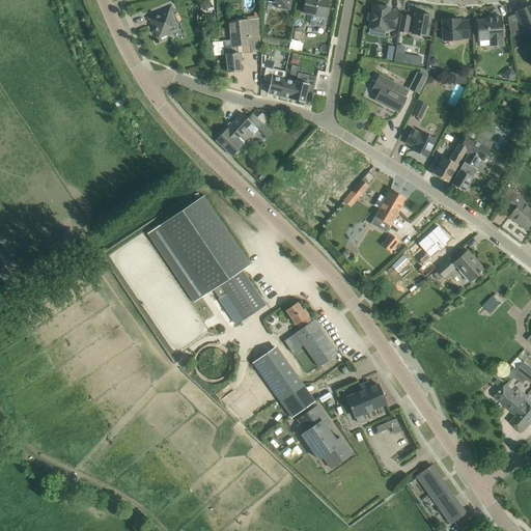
[(268,0),(268,1),(272,2),(276,3),(276,8),(289,10),(290,0),(268,0)]
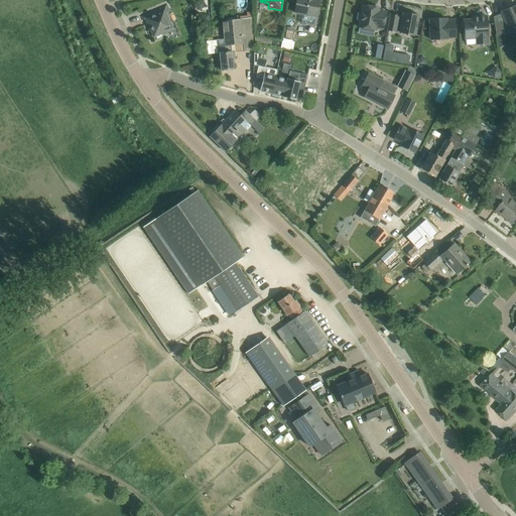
[(296,0),(294,12),(317,16),(319,0),(296,0)]
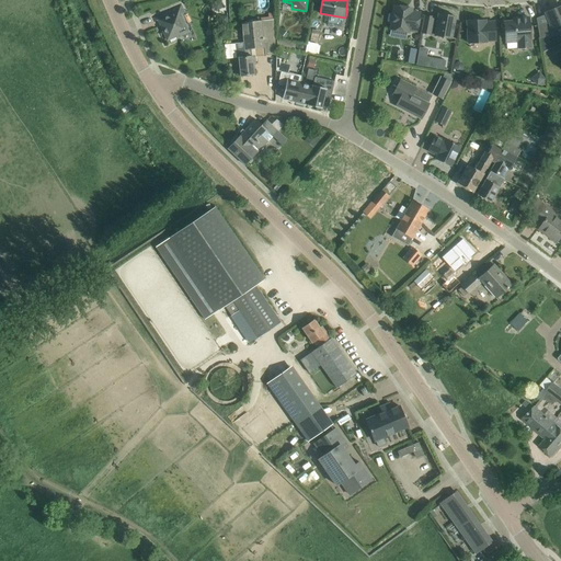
[(184,12),(181,3),(151,16),(153,22),(160,19),(163,25),(162,25),(163,27),(165,31),(163,31),(167,41),(169,39),(171,44),(184,38),(182,34),(190,32),(181,13),(184,12)]
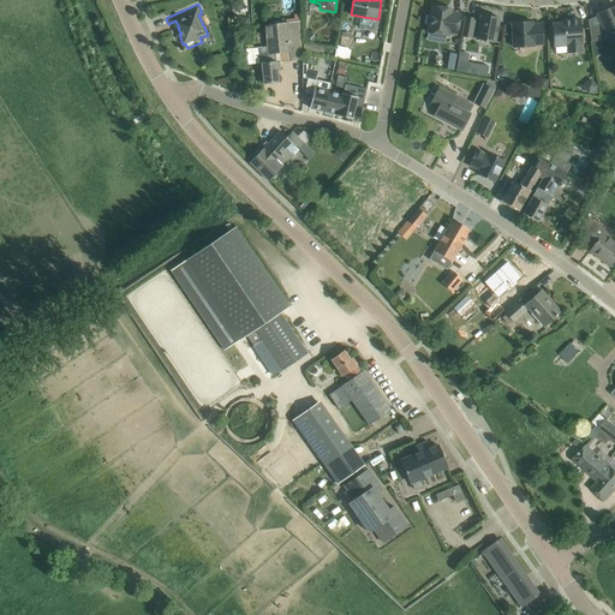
[(452,10),(433,6),(431,16),(429,15),(428,24),(429,25),(428,31),(448,36),(448,35),(457,36),(460,15),(451,12),(452,10)]
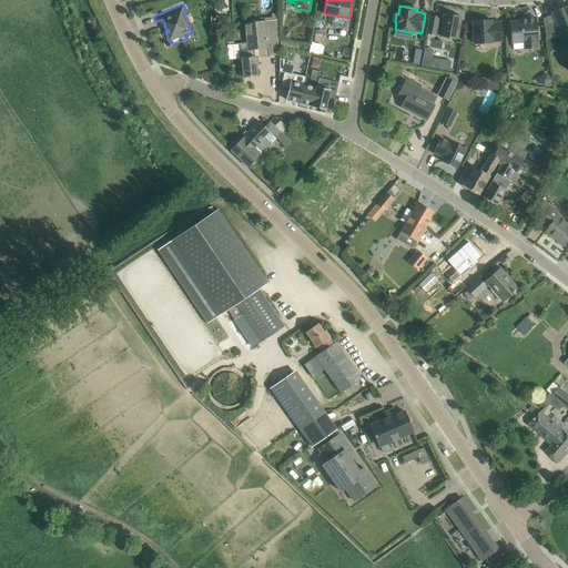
[(567,26),(567,6),(551,12),(558,30),(567,26)]
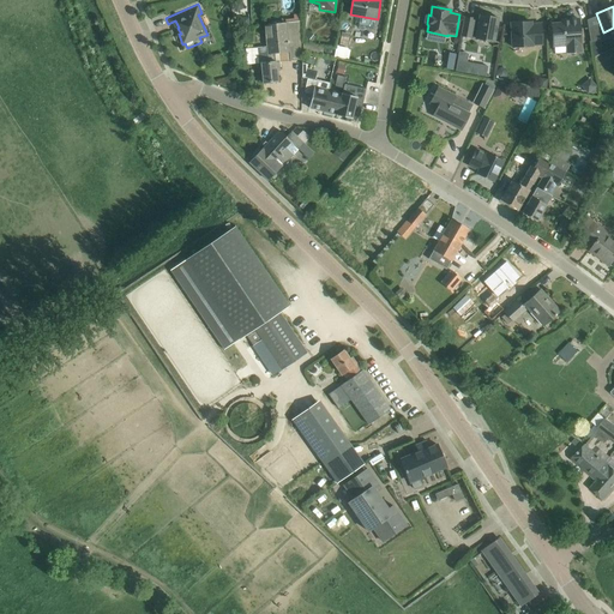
[(474,18),(464,17),(462,36),(494,42),(499,18),(480,14),(479,22),(474,20),(474,18)]
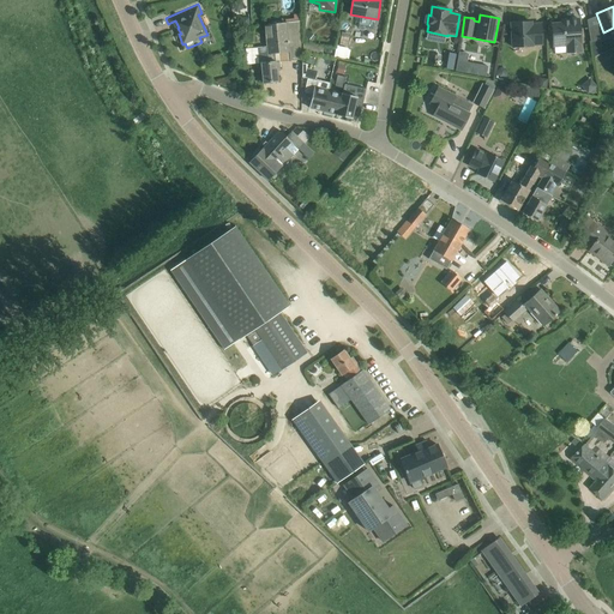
[(561,23),(552,24),(553,46),(567,46),(567,53),(581,52),(581,44),(579,19),(561,20),(561,23)]
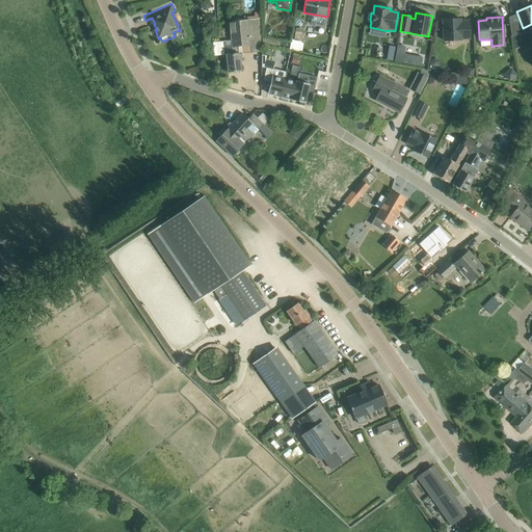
[(260,18),(230,21),(231,41),(223,41),(224,54),(225,53),(228,72),(241,71),(240,61),(242,61),(241,53),(238,53),(237,46),(249,45),(250,52),(262,51),(260,18)]
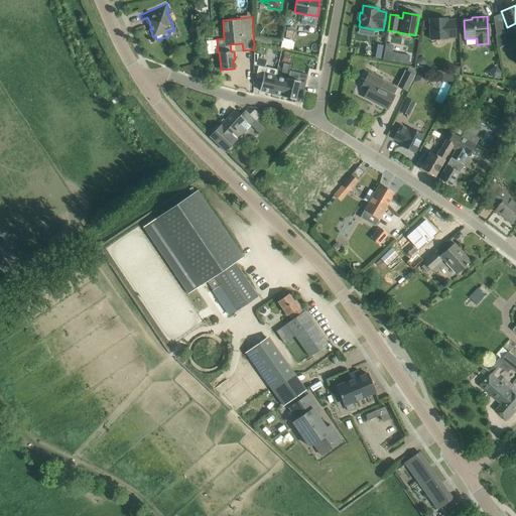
[(446,18),(429,19),(430,39),(447,38),(447,37),(456,37),(455,20),(446,20),(446,18)]
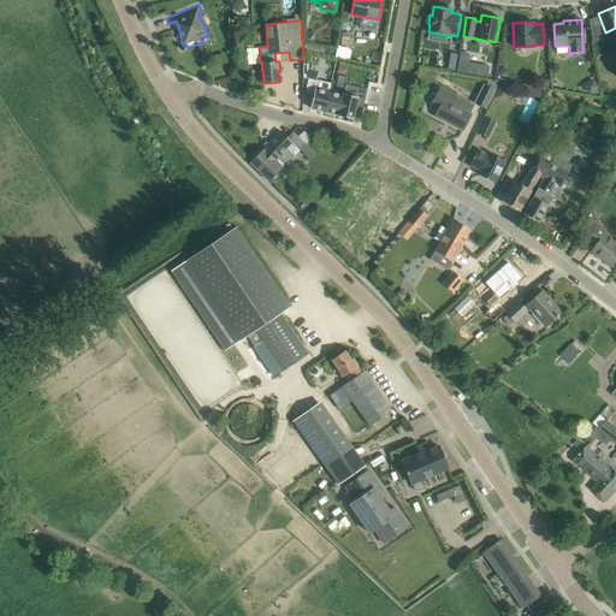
[(599,25),(590,27),(592,42),(602,40),(599,25)]
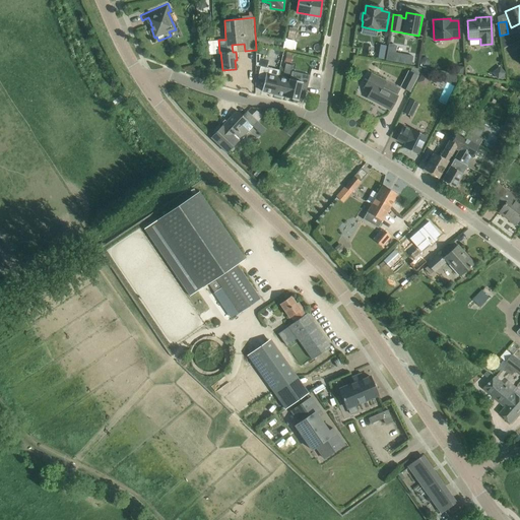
[(267,31),(262,26),(258,31),(264,37),(267,31)]
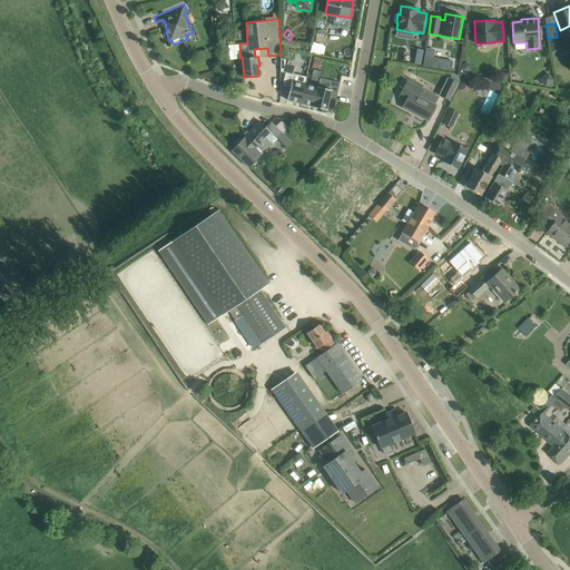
[(325,30),(317,29),(315,41),(323,42),(325,30)]
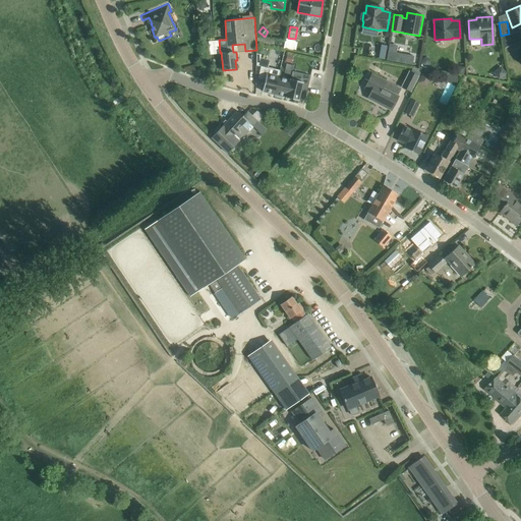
[(384,60),(387,46),(381,45),(378,59),(384,60)]
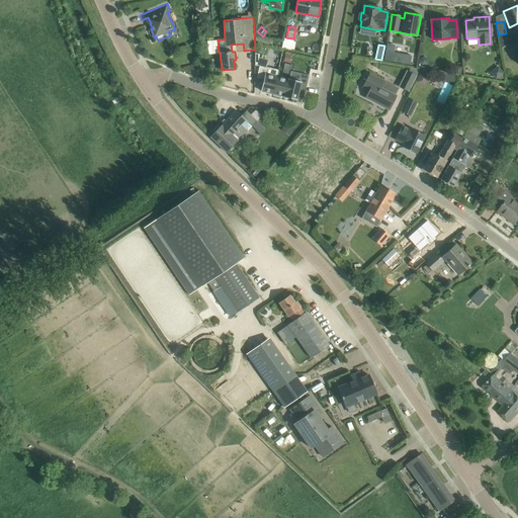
[(284,61),(291,63),(293,54),(286,53),(284,61)]
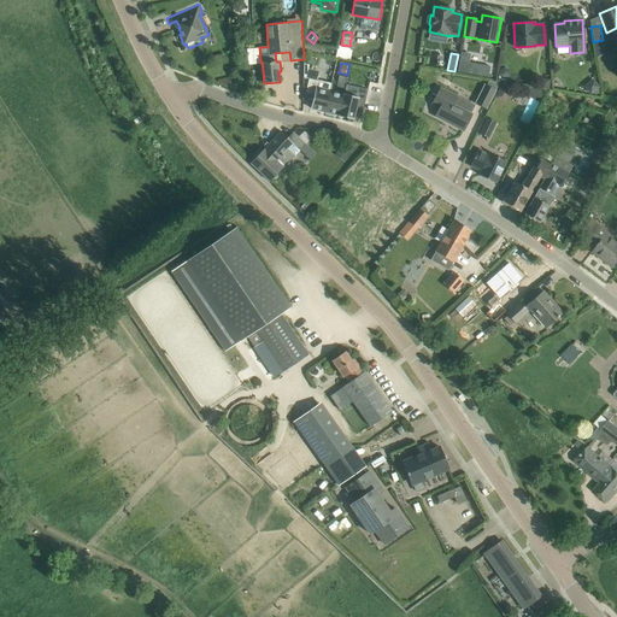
[(324,111),(329,92),(330,83),(318,81),(309,78),(305,93),(313,95),(311,109),(324,111)]
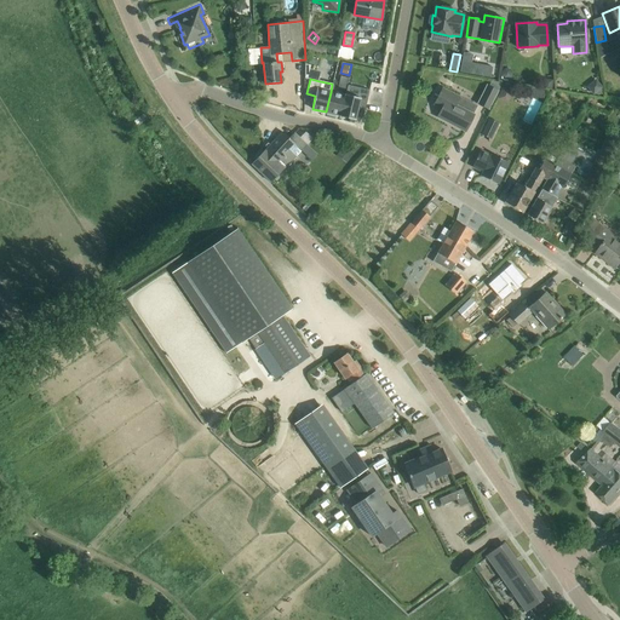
[(552,89),(554,80),(545,79),(543,87),(552,89)]
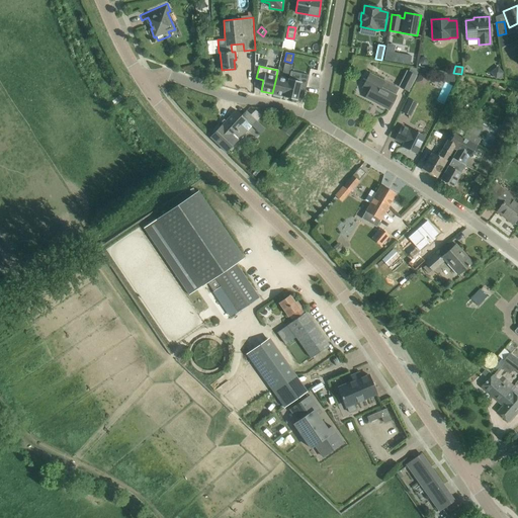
[(503,73),(498,67),(491,72),(496,79),(503,73)]
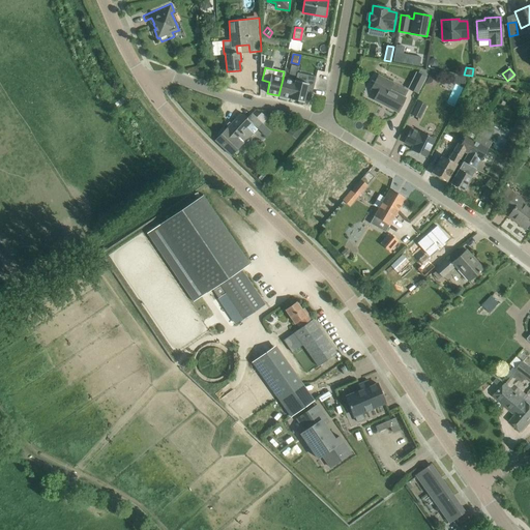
[(441,76),(432,70),(424,84),(434,89),(441,76)]
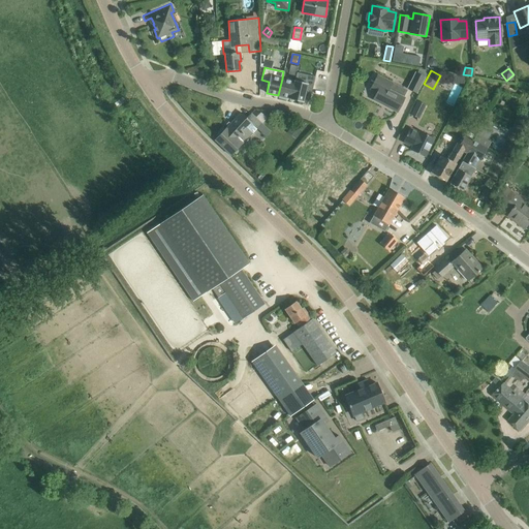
[(417,73),(415,72),(407,88),(416,93),(425,76),(417,73)]
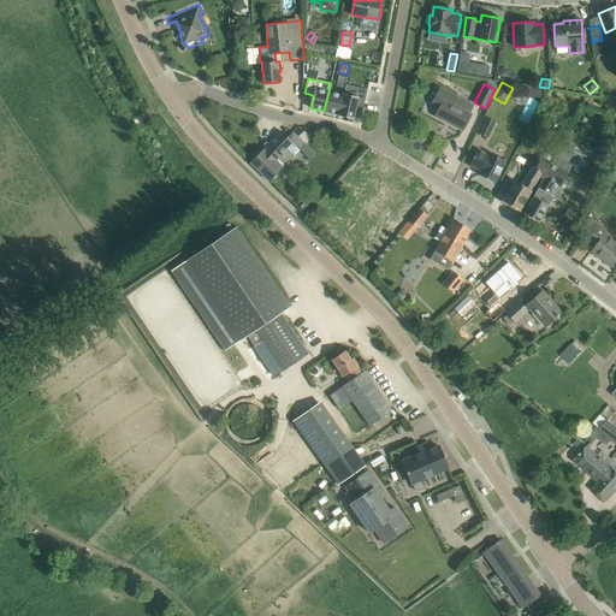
[(462,130),(471,114),(452,105),(456,96),(439,88),(432,104),(439,107),(434,116),(446,122),(446,120),(451,123),(450,124),(462,130)]
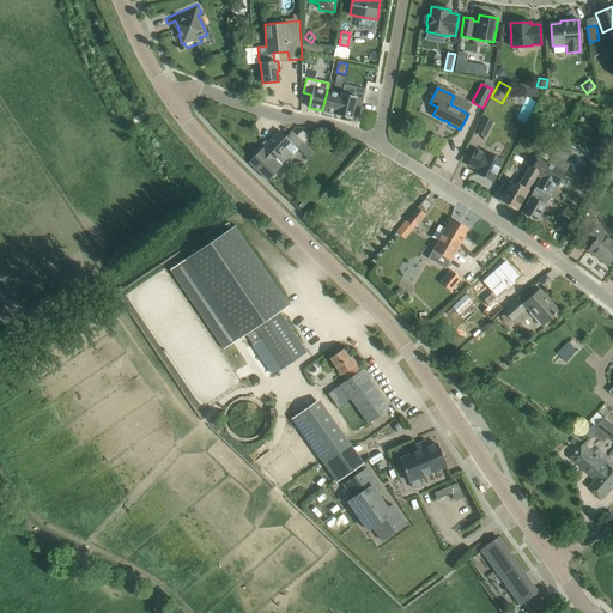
[(523,95),(538,97),(539,90),(525,87),(523,95)]
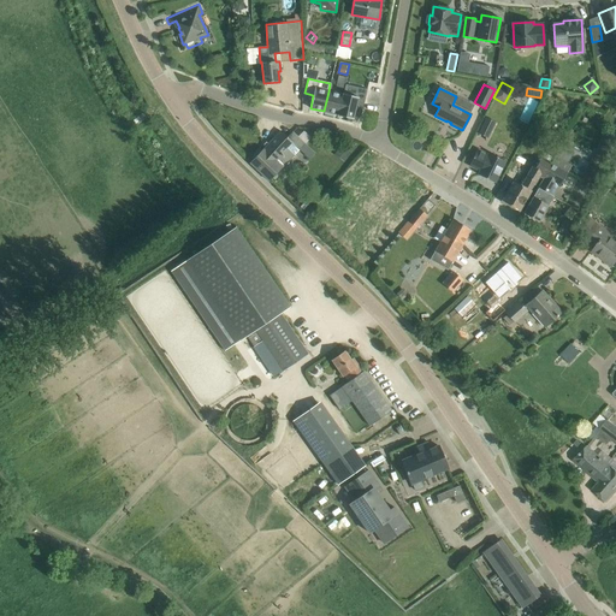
[(324,111),(338,114),(343,94),(329,92),(324,111)]
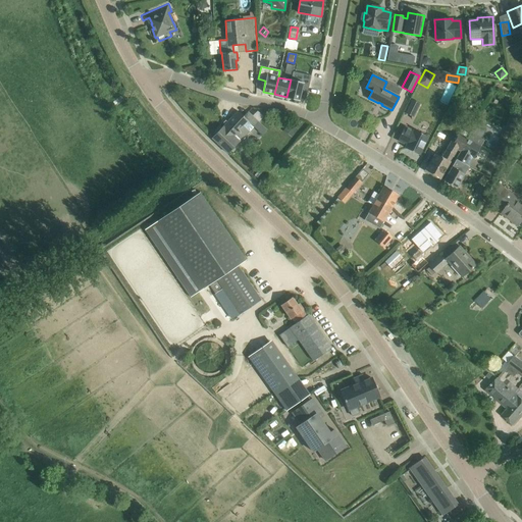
[(291,80),(286,97),(286,98),(299,101),(302,87),(308,89),(310,81),(303,79),(302,82),(291,80)]
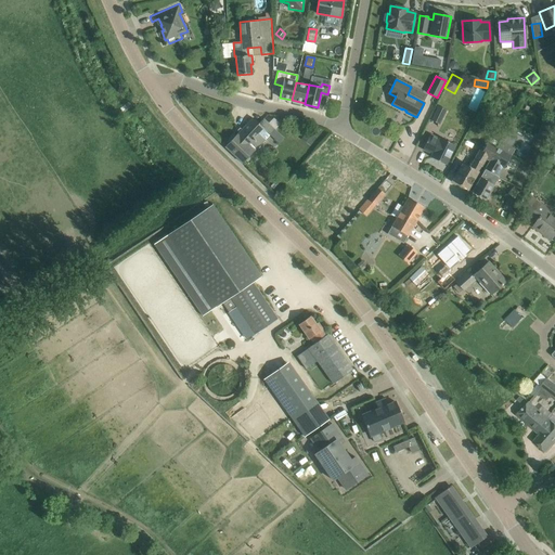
[(470,105),(478,110),(486,90),(478,87),(470,105)]
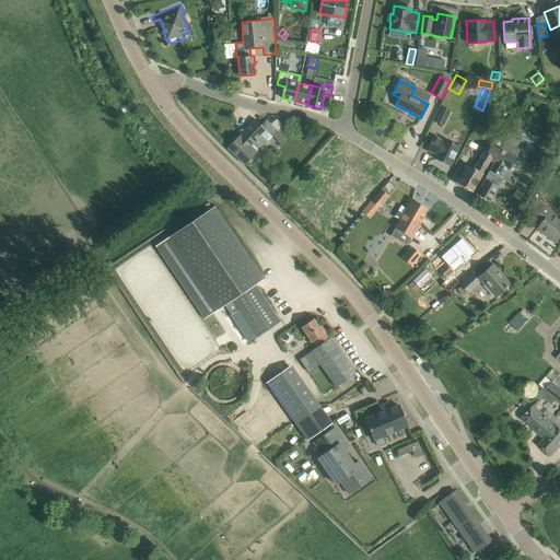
[(435,121),(443,126),(451,111),(442,106),(435,121)]
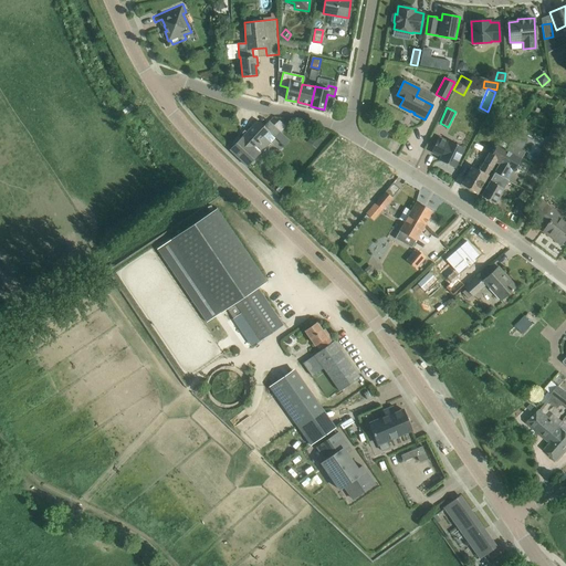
[(230,149),(247,166),(280,132),(269,121),(264,126),(258,121),(242,137),(230,149)]
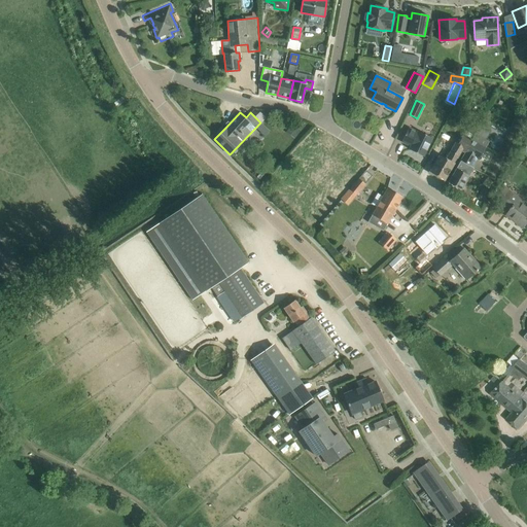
[(480,127),(487,130),(490,123),(483,119),(480,127)]
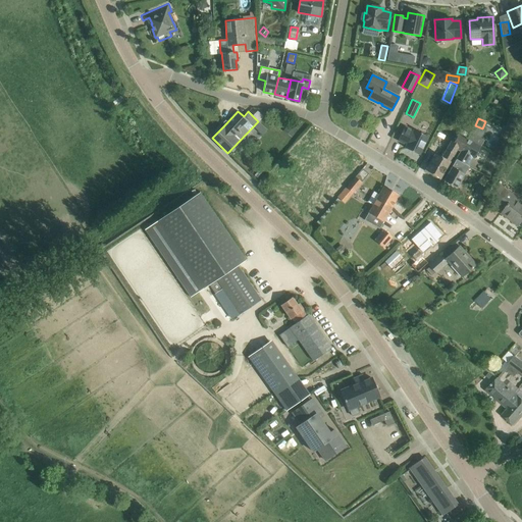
[(297,129),(289,122),(283,129),(292,136),(297,129)]
